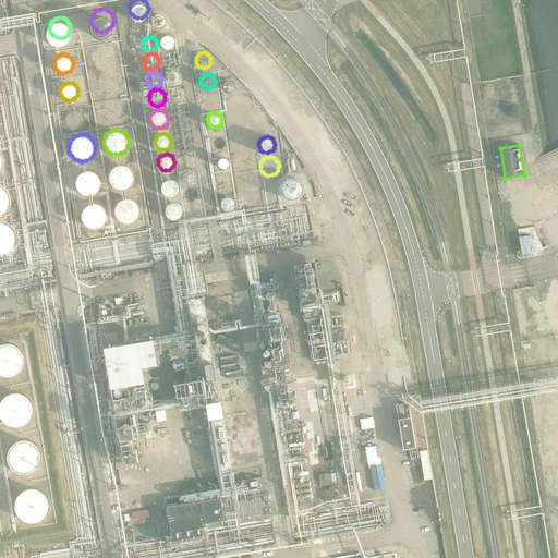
[(134,176),(134,173),(133,171),(132,169),(131,167),(129,165),(126,164),(122,162),(120,162),(118,164),(114,165),(113,166),(111,168),(110,170),(109,172),(109,174),(109,180),(110,181),(112,183),(113,185),(117,186),(120,187),(124,187),(126,186),(130,185),(132,183),(133,181),(134,178),(134,176)]
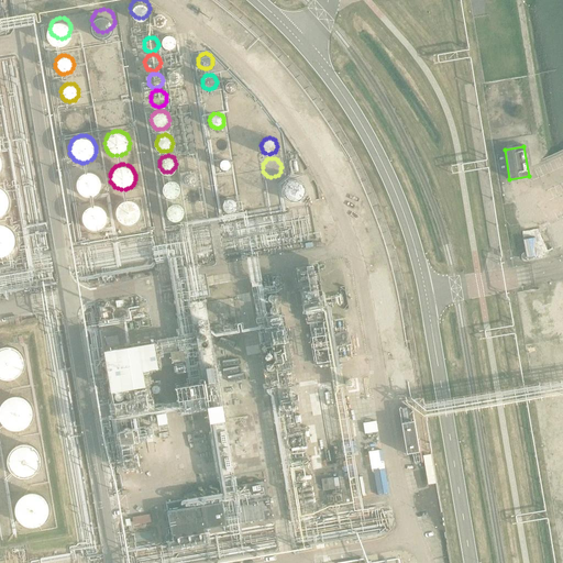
[(100,187),(100,184),(99,181),(97,178),(95,176),(92,175),(88,174),(86,174),(83,175),(79,176),(78,177),(76,179),(75,181),(75,184),(74,187),(75,191),(76,194),(78,196),(80,197),(83,198),(85,199),(87,199),(89,199),(92,198),(96,196),(98,195),(99,191),(100,189),(100,187)]
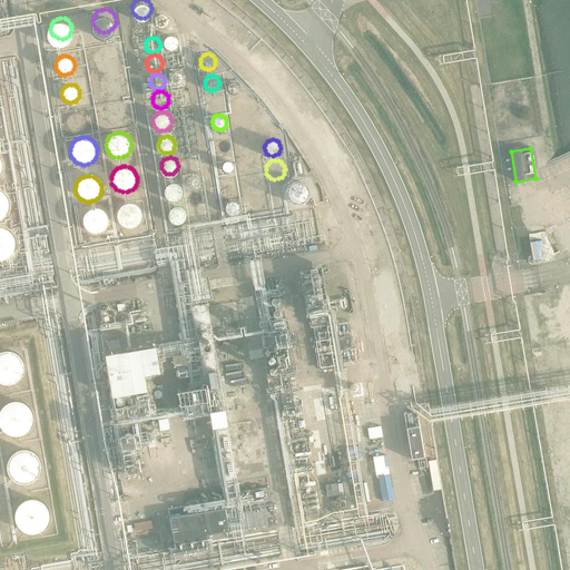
[(183,192),(183,190),(182,187),(179,185),(177,183),(174,182),(169,183),(167,185),(165,187),(165,190),(165,194),(166,196),(169,198),(173,199),(176,199),(177,198),(179,197),(182,195),(183,192)]
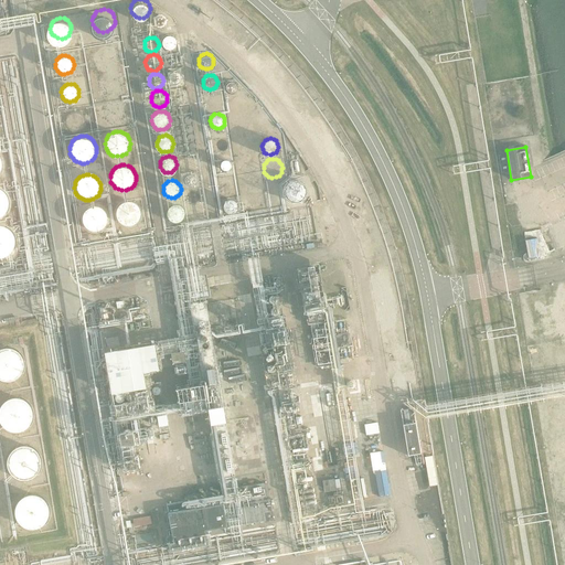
[(305,191),(305,189),(305,187),(302,183),(299,181),(296,180),(291,180),(289,181),(287,183),(285,187),(285,188),(284,191),(285,194),(286,195),(287,198),(290,200),(294,201),(298,201),(300,200),(301,199),(304,196),(305,195),(305,191)]
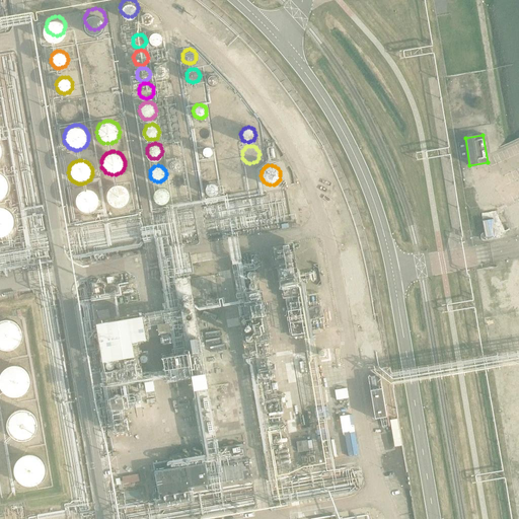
[(131,196),(131,194),(131,191),(128,188),(125,184),(123,183),(120,182),(118,182),(115,183),(112,184),(110,187),(108,189),(107,191),(106,195),(106,198),(107,200),(108,202),(109,204),(112,206),(114,207),(118,208),(120,208),(123,207),(125,206),(128,205),(129,202),(130,201),(131,199),(131,196)]
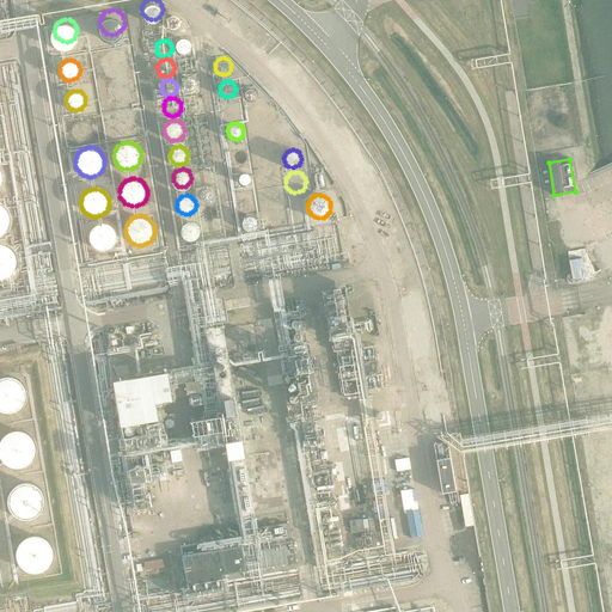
[(570,283),(571,283),(580,282),(581,282),(581,281),(582,281),(582,280),(592,277),(592,275),(611,265),(611,240),(585,254),(579,215),(562,219),(571,275),(569,276),(568,276),(568,277),(567,279),(567,280),(567,281),(568,282),(568,283),(569,283),(570,283)]
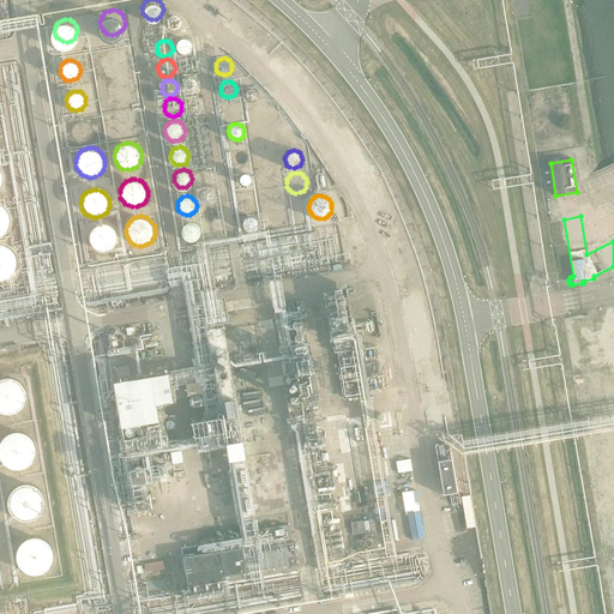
[(203,232),(203,230),(202,227),(199,224),(197,222),(193,221),(190,222),(186,224),(184,227),(184,230),(184,234),(186,238),(190,240),(192,240),(196,240),(199,238),(202,235),(203,232)]
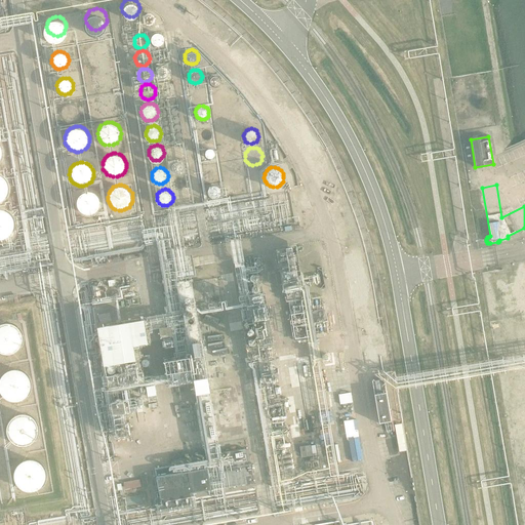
[(98,205),(97,201),(96,199),(95,197),(92,195),(90,194),(88,194),(85,194),(83,194),(82,195),(79,197),(77,200),(76,202),(76,204),(76,208),(77,211),(79,212),(80,213),(82,215),(86,216),(89,216),(91,215),(94,213),(97,210),(97,208),(98,205)]
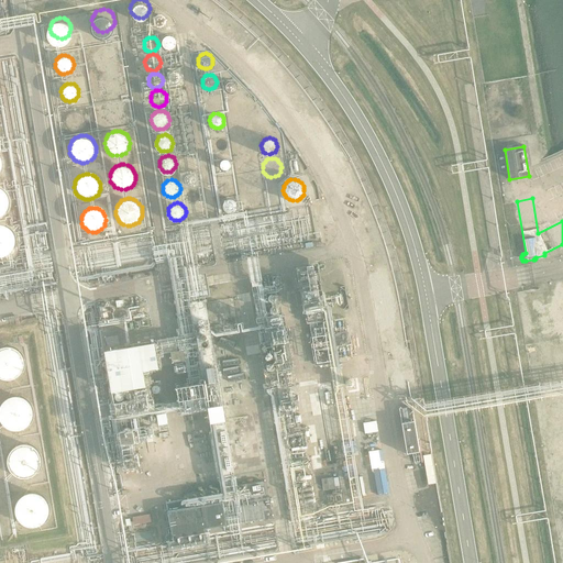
[(0,256),(4,256),(15,245),(14,232),(4,223),(0,223),(0,256)]
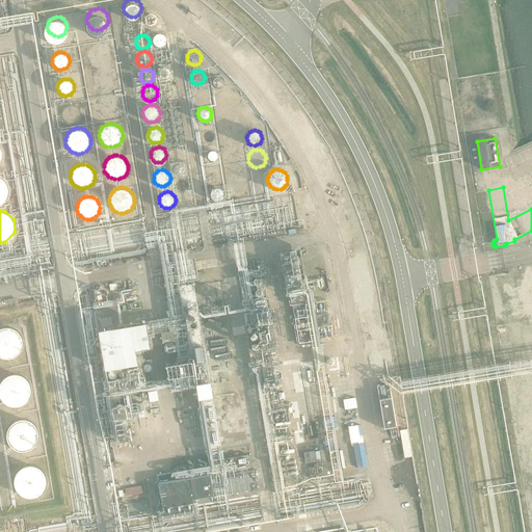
[(246,310),(259,377),(278,373),(265,307),(246,310)]
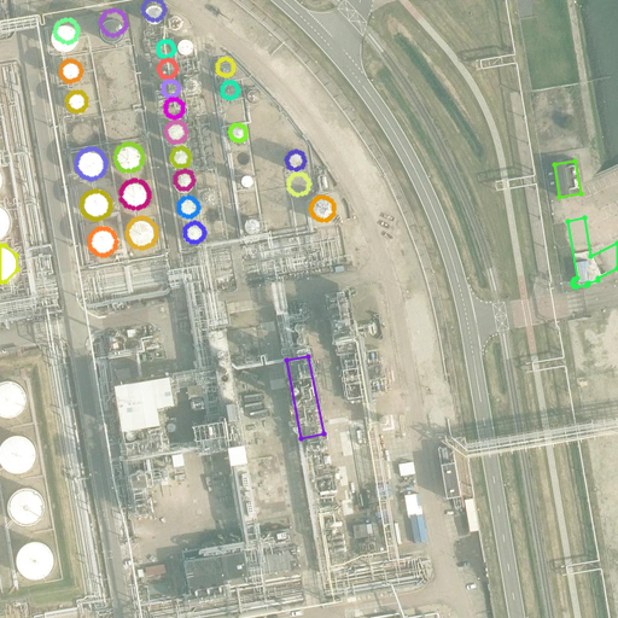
[(170,377),(115,385),(122,431),(159,425),(157,407),(174,404),(170,377)]
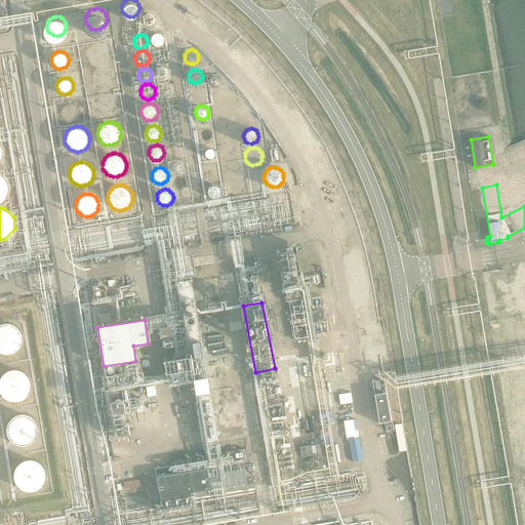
[(0,321),(0,351),(12,352),(23,340),(22,328),(12,321),(1,321),(0,321)]
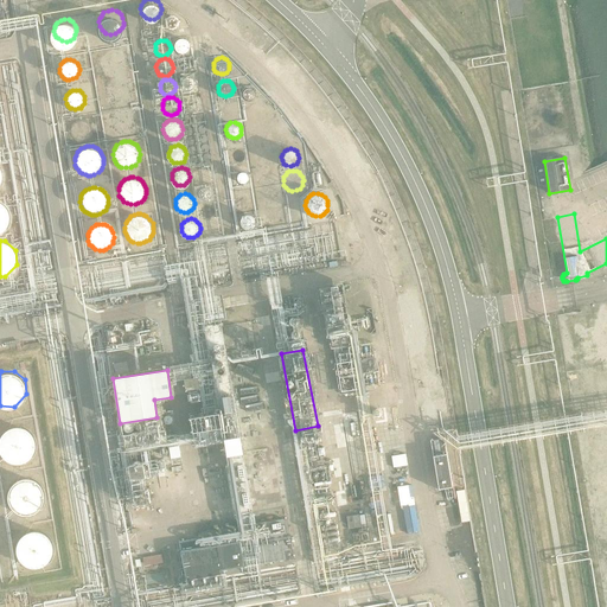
[(219,414),(190,417),(191,432),(221,427),(219,414)]
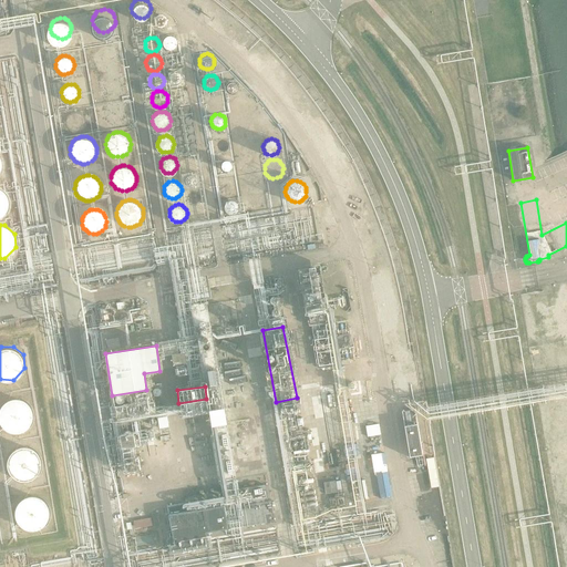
[(1,406),(0,412),(0,421),(9,432),(22,433),(33,421),(32,408),(23,400),(10,400),(1,406)]
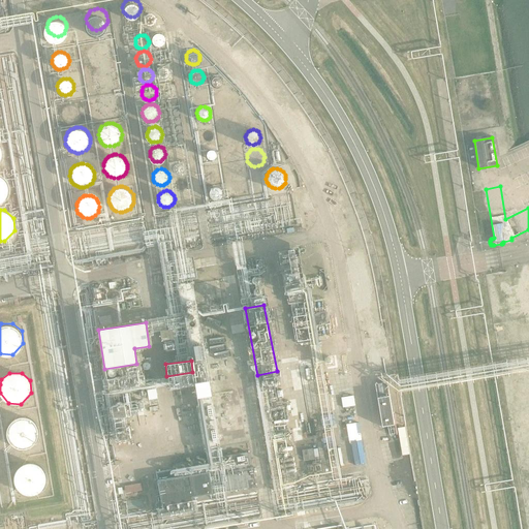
[(8,424),(5,435),(14,447),(28,447),(38,437),(37,425),(28,416),(16,416),(8,424)]
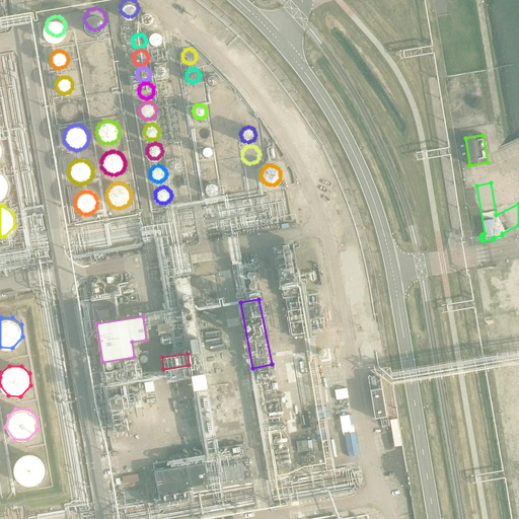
[(346,417),(351,452),(357,451),(352,416),(346,417)]
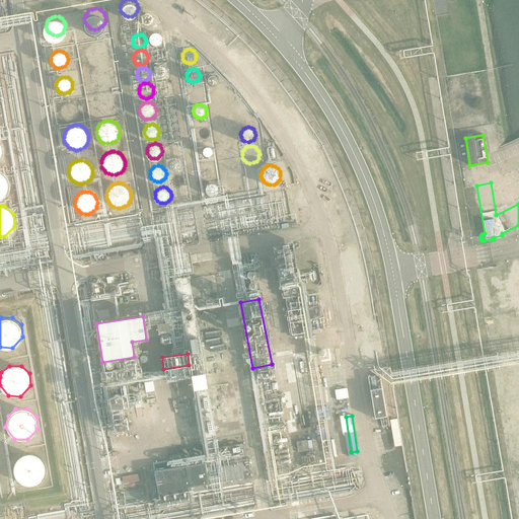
[(16,460),(13,471),(22,484),(35,484),(46,473),(44,461),(35,453),(23,453),(16,460)]
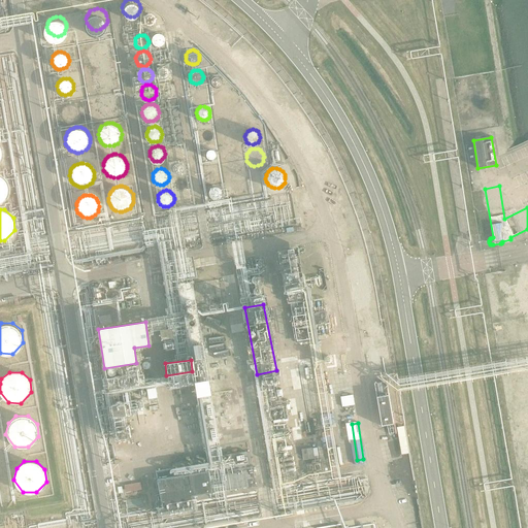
[(212,493),(212,491),(241,487),(241,489),(248,487),(246,480),(254,479),(252,463),(237,466),(209,471),(158,480),(162,508),(194,503),(192,496),(212,493)]
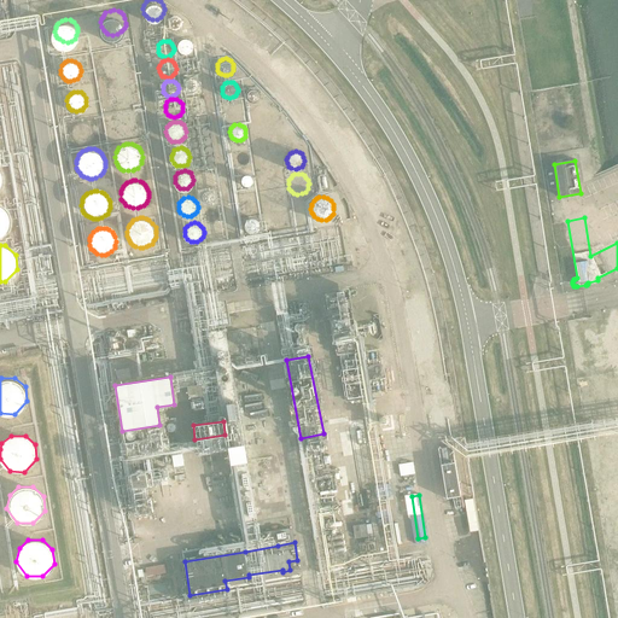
[(167,565),(147,566),(147,575),(168,573),(167,565)]
